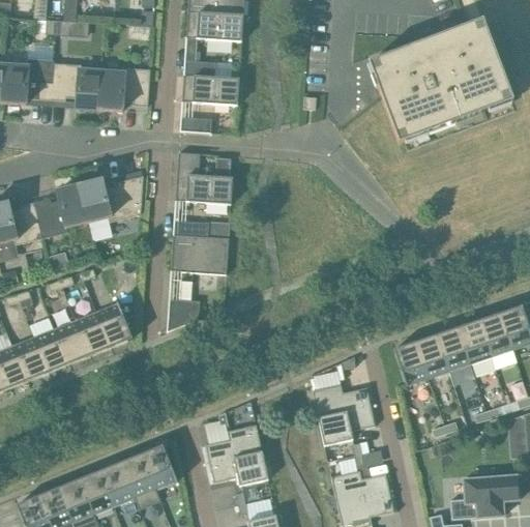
[(64,0),(63,20),(76,21),(76,0),(64,0)]
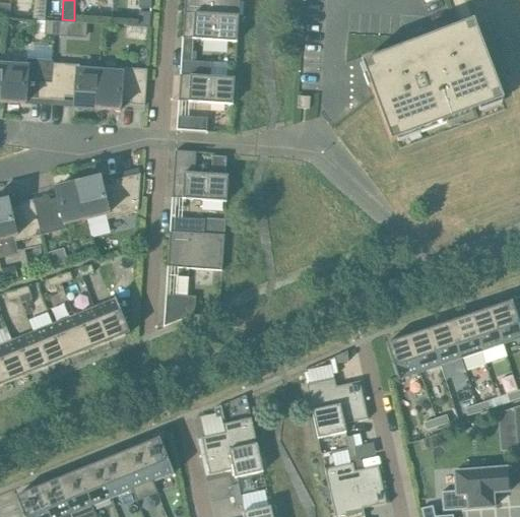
[(184,0),(184,11),(239,14),(239,0),(184,0)]
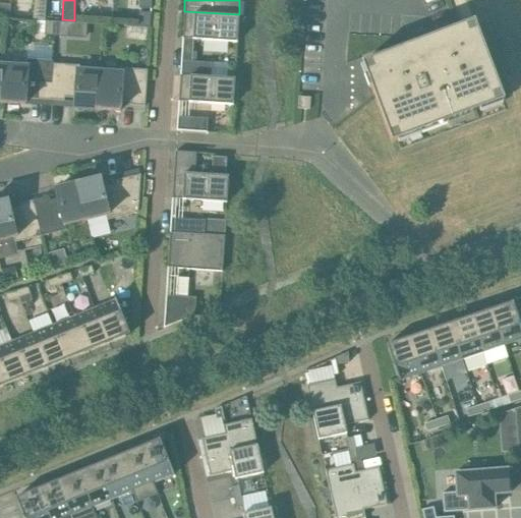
[(138,11),(137,24),(150,24),(151,11),(138,11)]
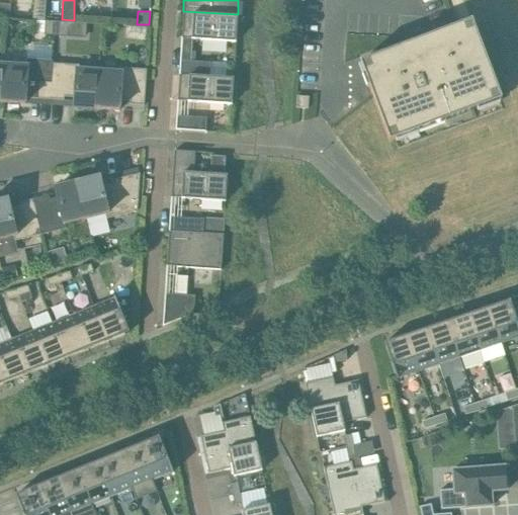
[(236,40),(238,14),(183,11),(181,36),(236,40)]
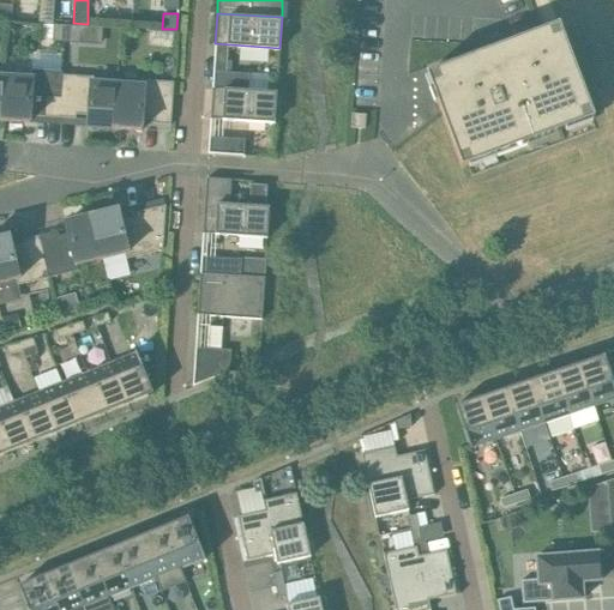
[(64,38),(65,23),(54,22),(53,37),(64,38)]
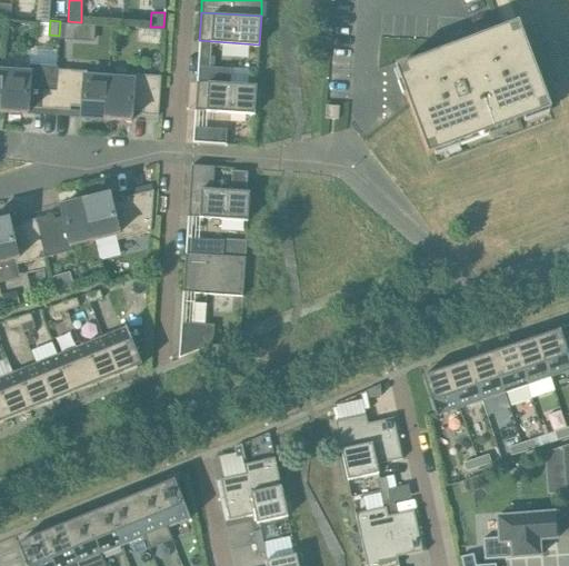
[(550,107),(518,20),(396,67),(428,154),(550,107)]
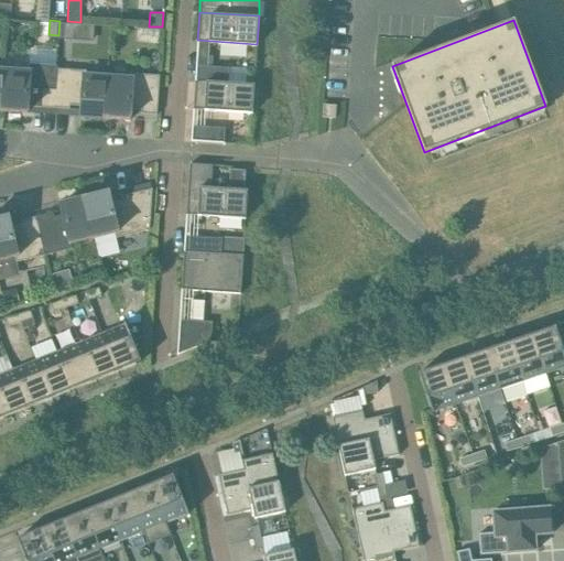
[(69,22),(60,21),(58,35),(68,35),(69,22)]
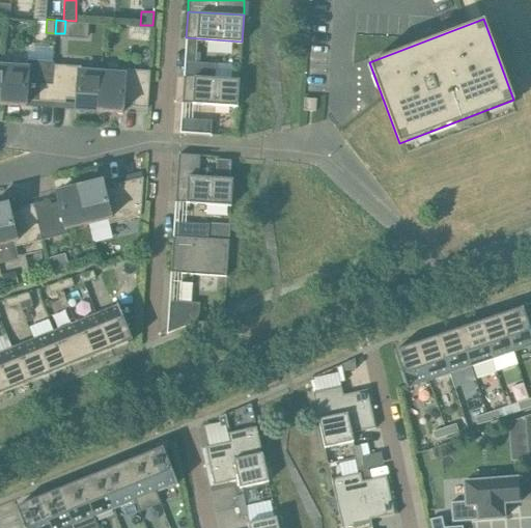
[(5,64),(2,103),(26,105),(28,79),(39,80),(38,99),(51,100),(53,63),(54,60),(27,58),(27,66),(5,64)]
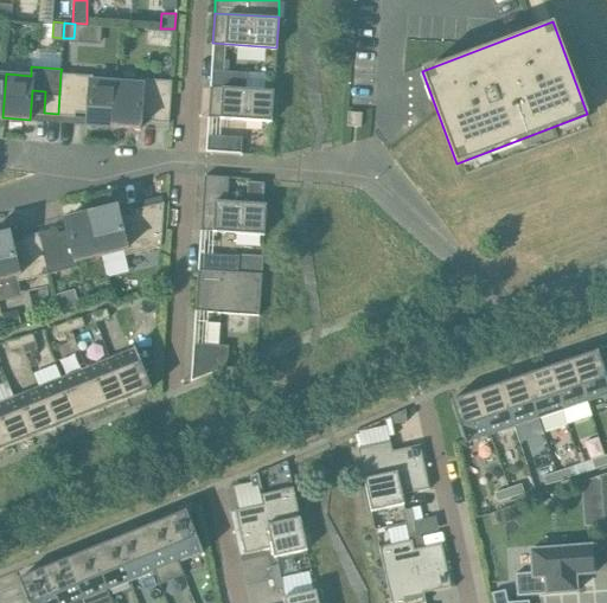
[(211,76),(210,85),(246,88),(247,71),(216,69),(215,76),(211,76)]
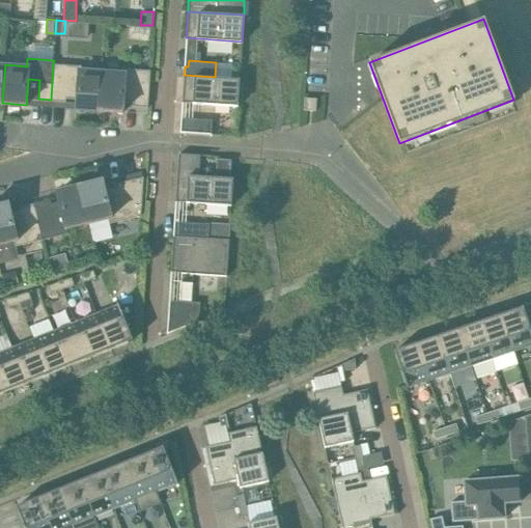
[(76,108),(100,109),(102,71),(81,70),(81,64),(53,63),(51,100),(65,101),(65,98),(77,98),(76,108)]
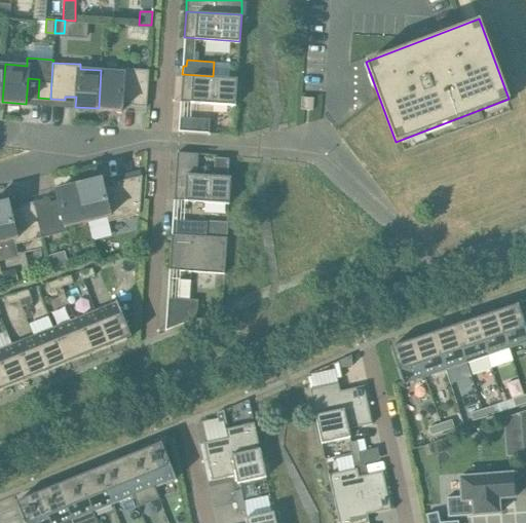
[(101,70),(99,108),(121,110),(122,100),(133,101),(133,104),(146,105),(149,69),(121,67),(121,72),(101,70)]
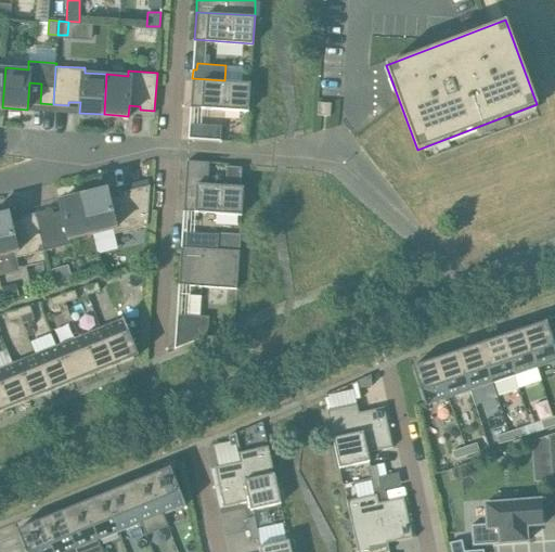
[(250,81),(224,80),(192,78),(190,106),(248,110),(250,81)]
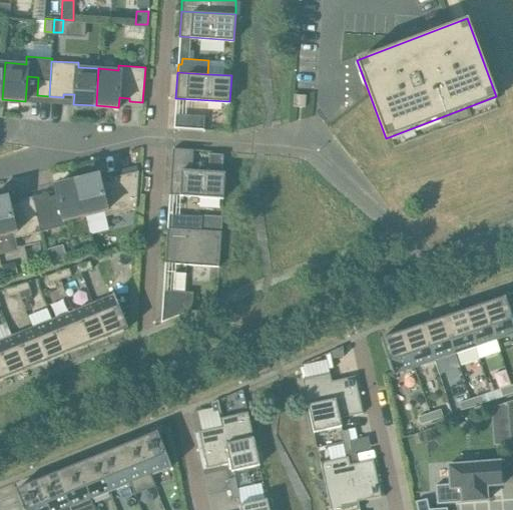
[(294,93),(293,105),(305,105),(306,94),(294,93)]
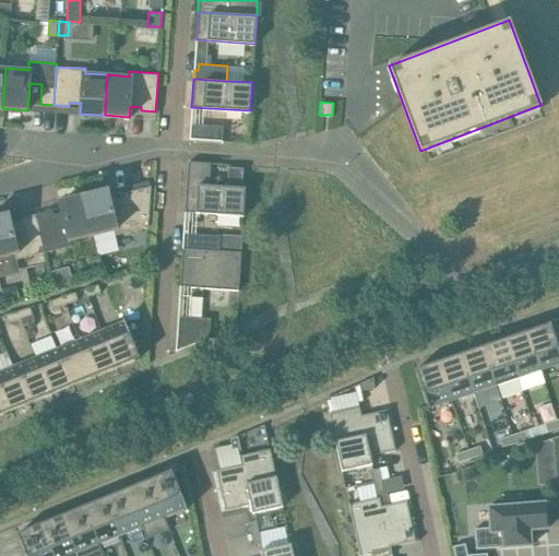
[(223,125),(194,123),(193,138),(190,137),(190,138),(222,140),(223,125)]
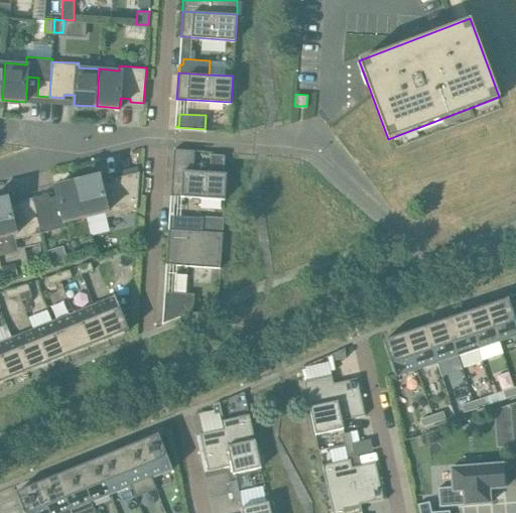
[(225,199),(226,174),(226,172),(192,169),(195,149),(173,147),(170,195),(225,199)]
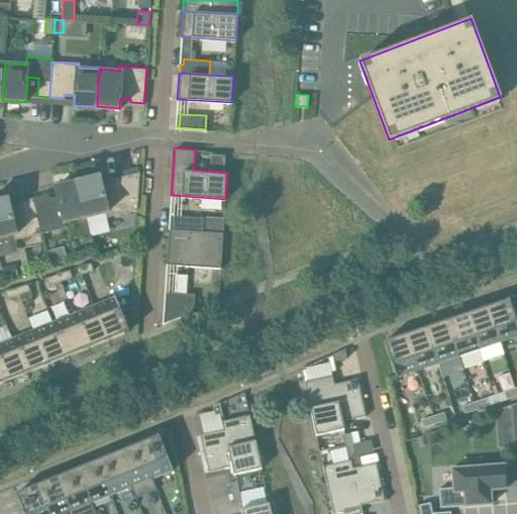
[(213,153),(212,171),(224,172),(226,153),(213,153)]
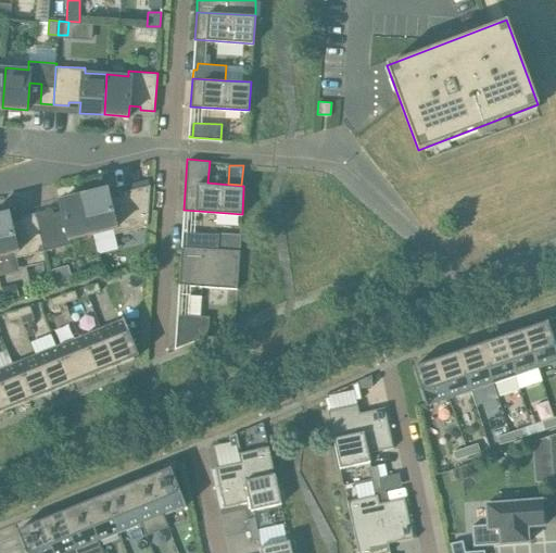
[(106,188),(83,193),(92,233),(114,227),(115,233),(147,224),(150,184),(119,191),(119,195),(109,198),(106,188)]
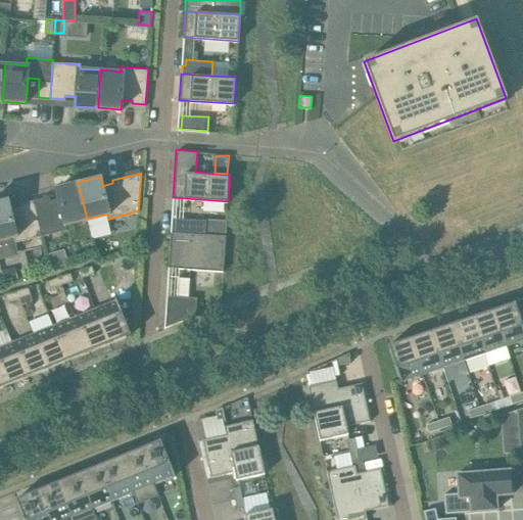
[(33,199),(42,234),(66,228),(65,224),(87,219),(78,182),(55,187),(57,195),(50,197),(49,195),(33,199)]
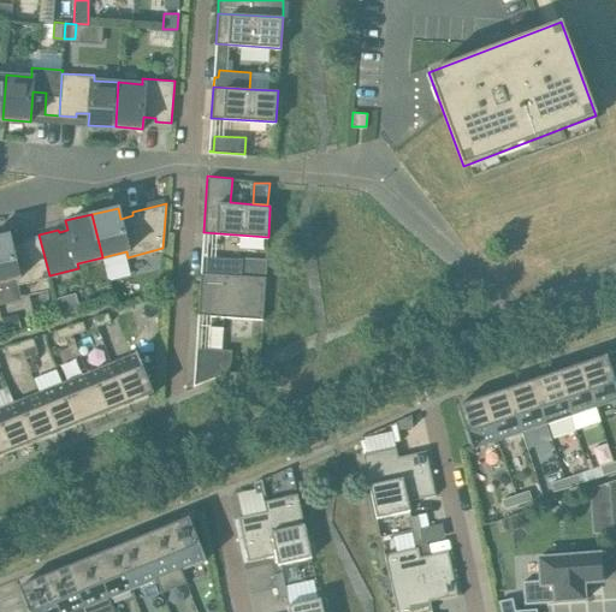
[(9,235),(0,236),(0,281),(17,278),(18,284),(49,275),(39,235),(23,238),(24,243),(12,245),(9,235)]
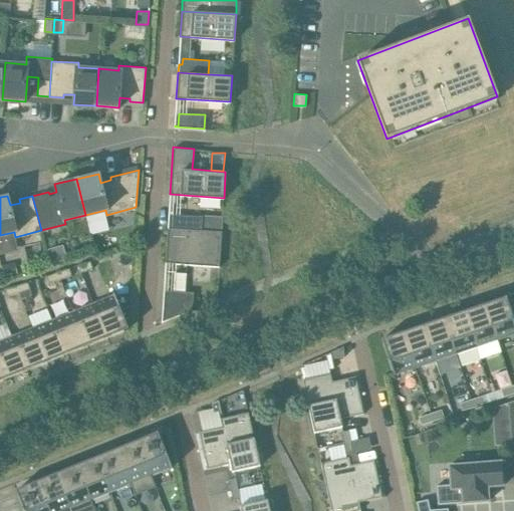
[(173,214),(172,228),(202,229),(203,216),(173,214)]
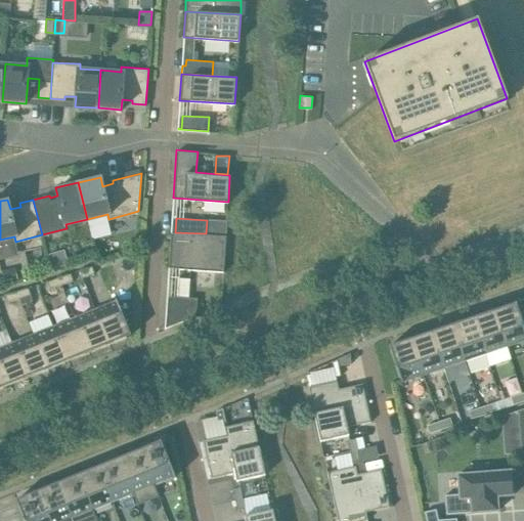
[(206,233),(175,232),(171,231),(169,267),(223,270),(226,235),(206,233)]
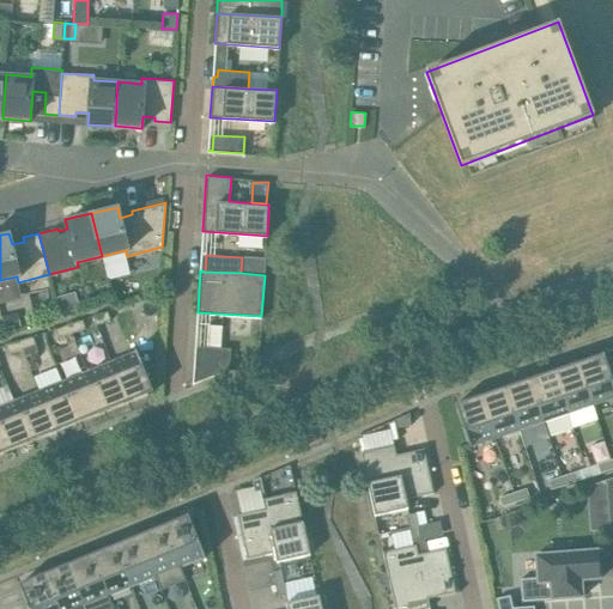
[(18,310),(1,314),(6,330),(22,327),(18,310)]
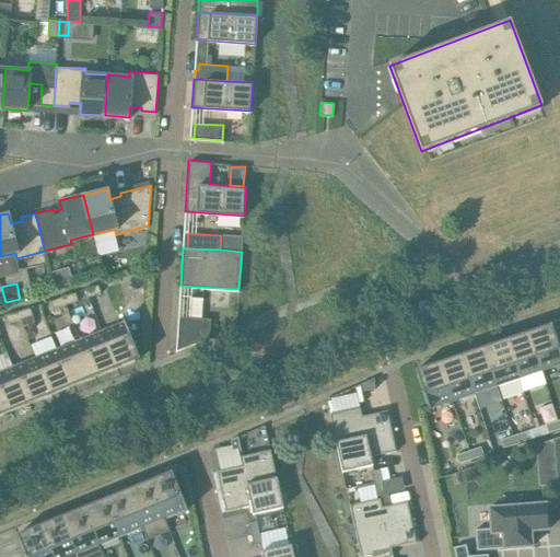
[(101,291),(98,283),(85,288),(86,290),(89,296),(101,291)]
